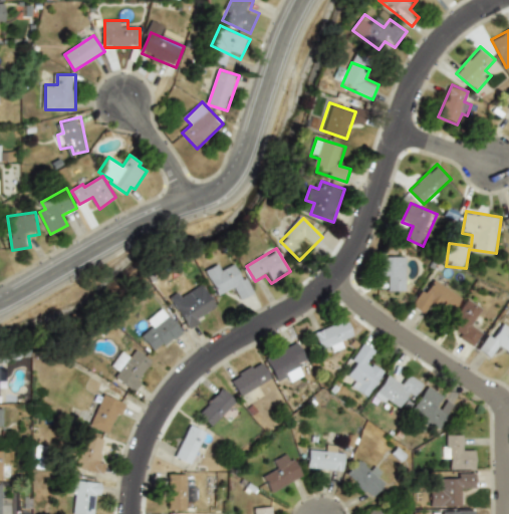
[(408,256),(387,256),(387,290),(408,290),(408,256)]
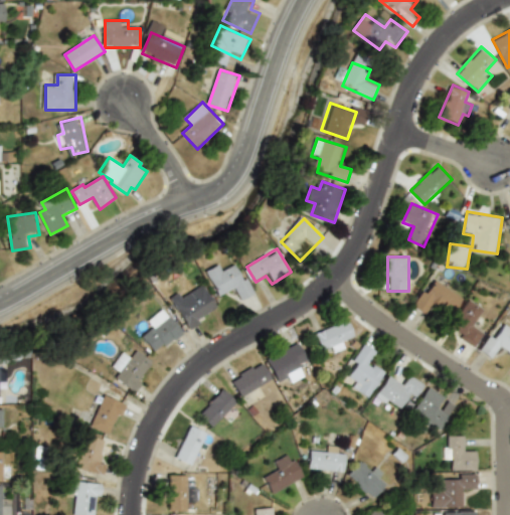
[(218,300),(237,291),(240,299),(253,293),(241,265),(228,271),(224,262),(206,270),(218,300)]
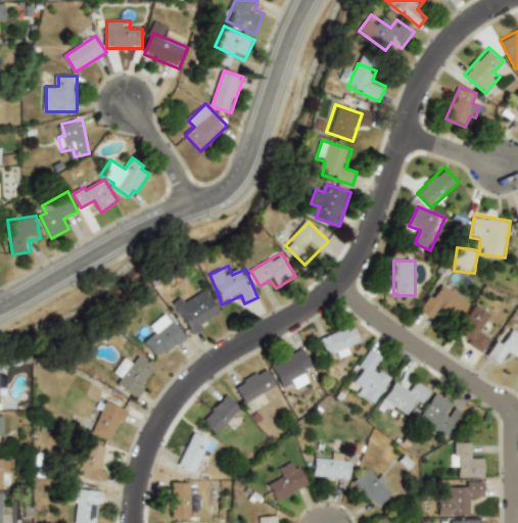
[(459,320),(471,302),(441,281),(421,308),(432,317),(439,306),(459,320)]
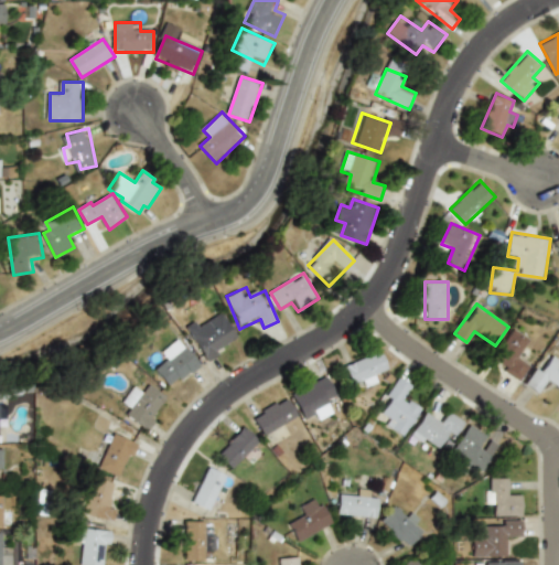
[(207,361),(240,341),(224,313),(205,326),(200,318),(186,327),(207,361)]
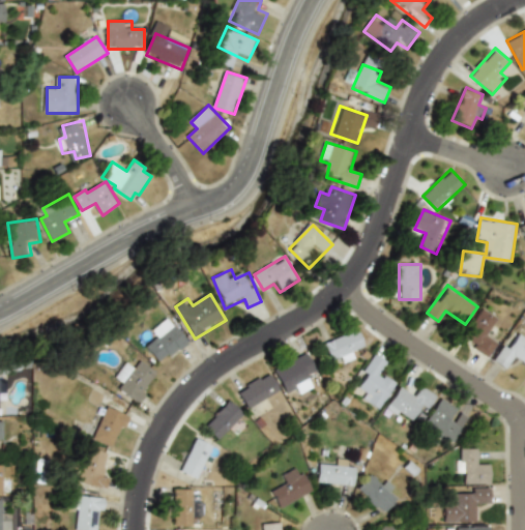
[(462,337),(489,356),(499,343),(490,336),(501,320),(484,307),(462,337)]
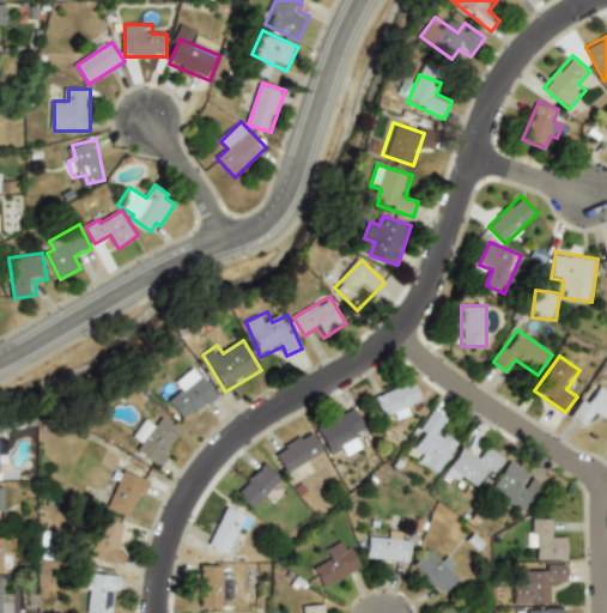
[(175,383),(183,392),(171,404),(188,423),(219,394),(194,365),(175,383)]
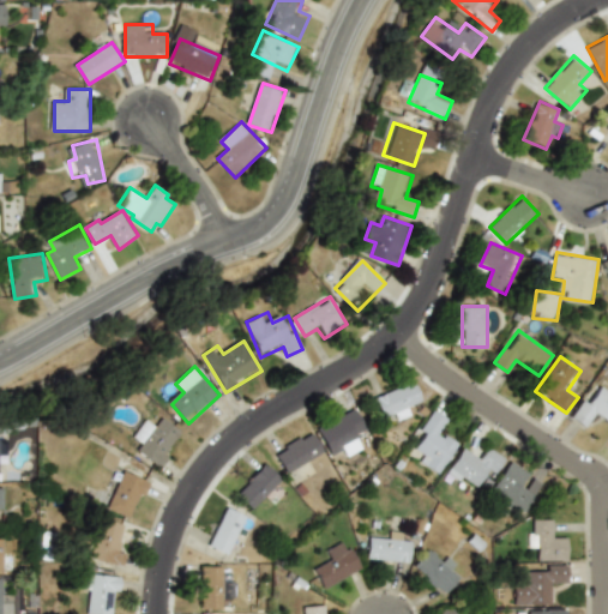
[(414,380),(375,398),(384,419),(423,401),(414,380)]
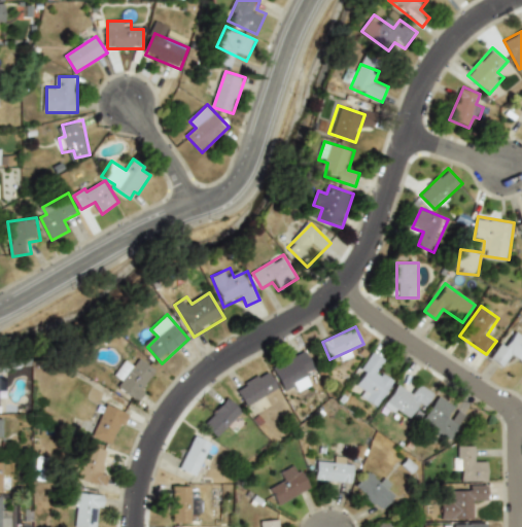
[(521,339),(511,331),(493,358),(501,363),(509,353),(521,361),(521,339)]
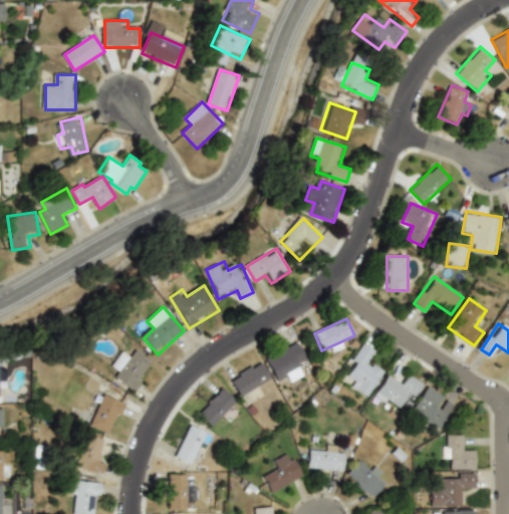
[(266,358),(275,375),(289,367),(293,374),(311,364),(298,341),(266,358)]
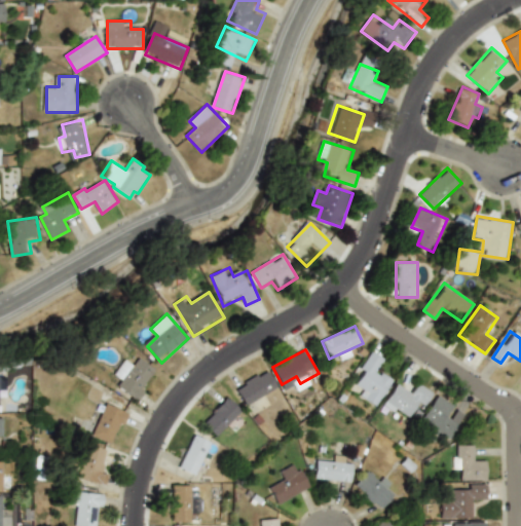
[(395,377),(376,368),(383,355),(372,350),(356,380),(364,385),(359,396),(378,407),(395,377)]
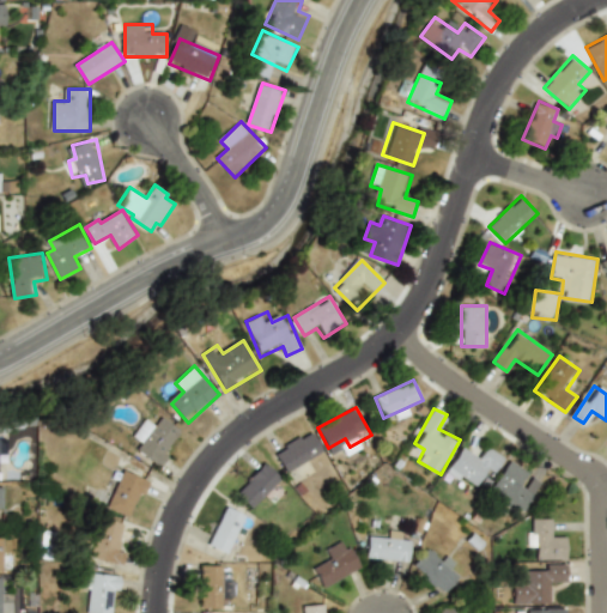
[(186,431),(163,417),(157,426),(146,419),(137,434),(146,439),(139,451),(163,467),(186,431)]
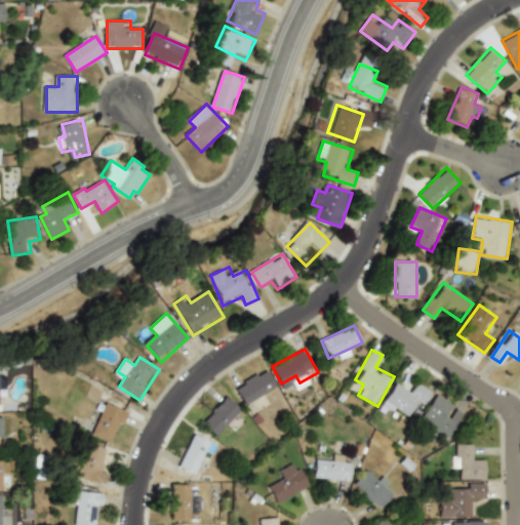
[(268,393),(279,387),(269,369),(236,390),(247,405),(255,400),(262,410),(274,402),(268,393)]
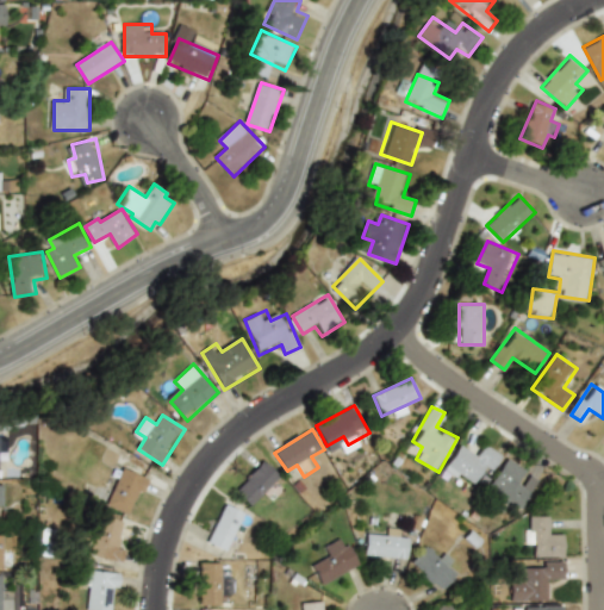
[(504,454),(483,440),(475,452),(462,443),(446,471),(472,486),(480,472),(490,478),(504,454)]
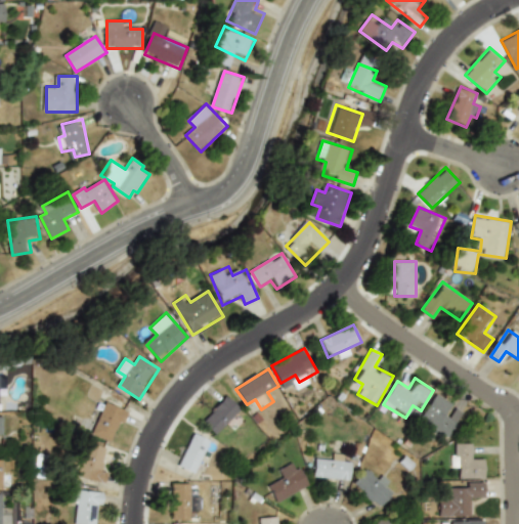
[(447,440),(466,411),(437,393),(419,422),(447,440)]
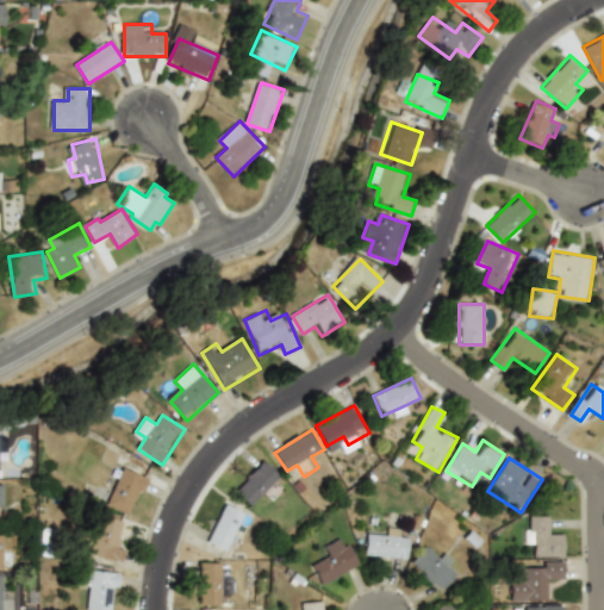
[(251,506),(266,493),(274,502),(291,486),(266,460),(235,487),(251,506)]
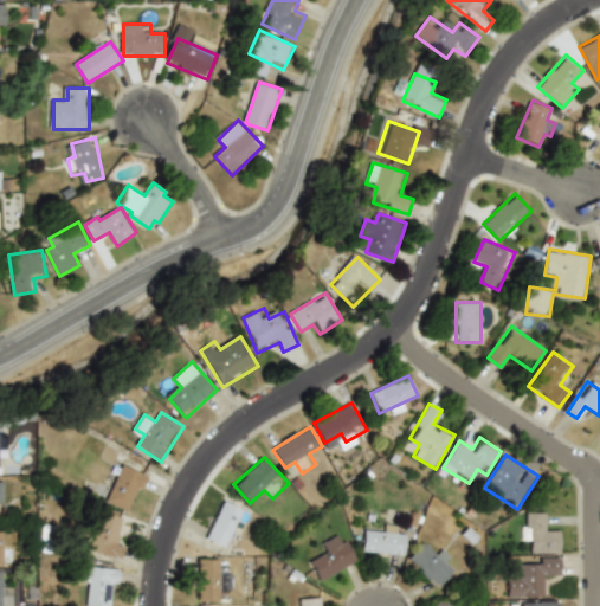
[(134,513),(149,475),(122,463),(107,501),(134,513)]
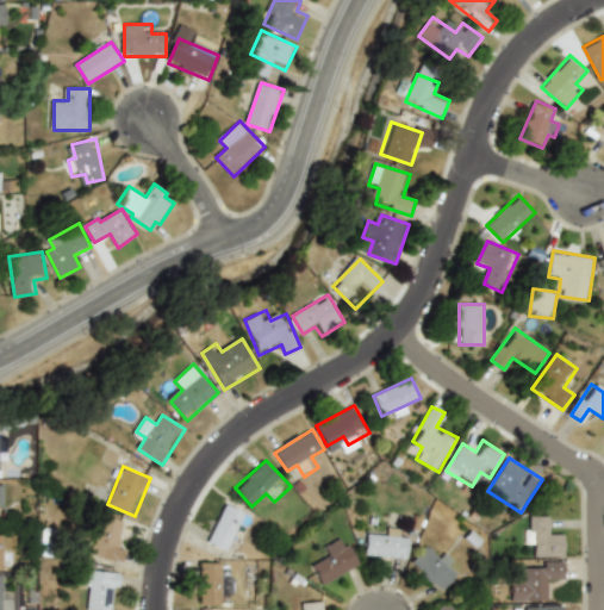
[(209,542),(228,552),(247,512),(226,503),(209,542)]
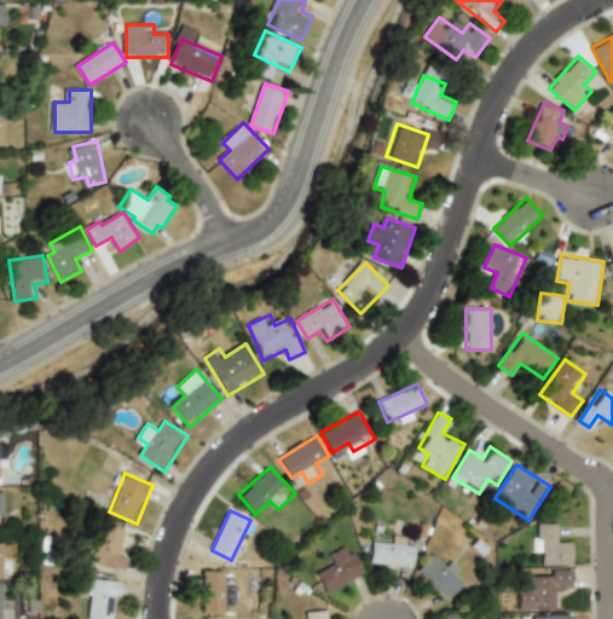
[(574,565),(574,537),(561,537),(561,524),(536,524),(536,553),(547,553),(547,565),(574,565)]
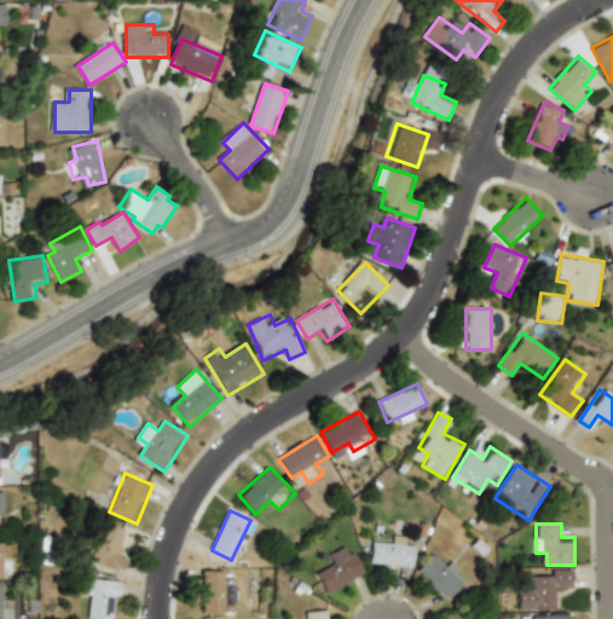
[(370,565),(412,565),(414,537),(385,536),(385,543),(370,543),(370,565)]
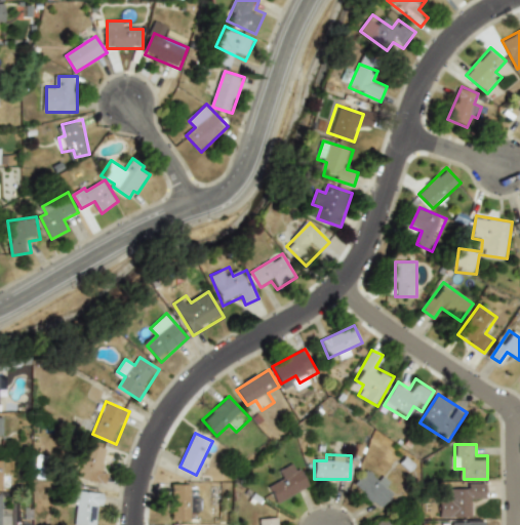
[(104,482),(108,463),(83,457),(79,476),(104,482)]
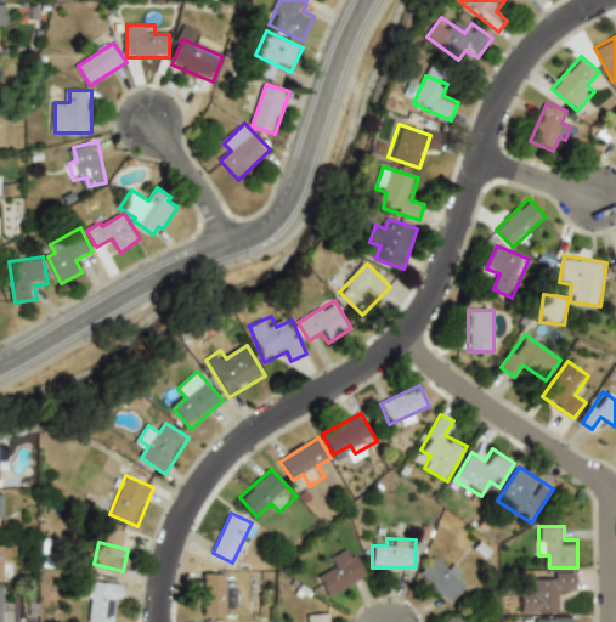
[(317,577),(328,597),(366,576),(350,547),(326,560),(332,570),(317,577)]
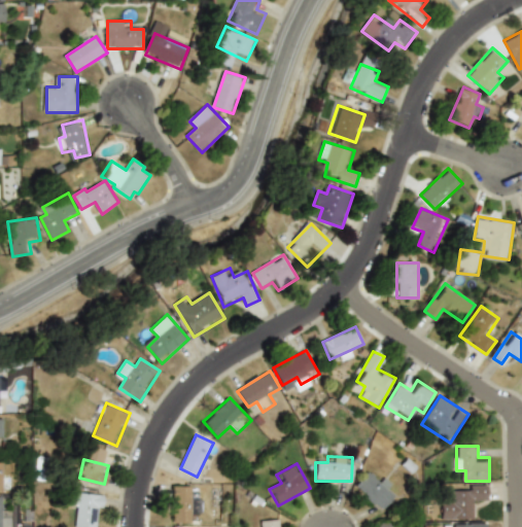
[(388,490),(392,485),(380,473),(377,477),(368,469),(353,487),(382,512),(395,496),(388,490)]
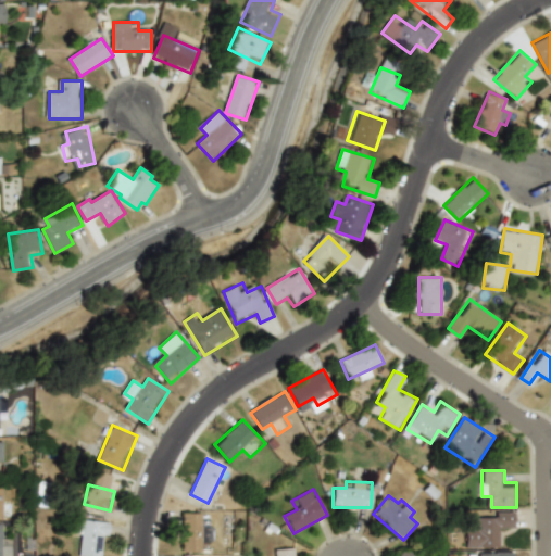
[(184,551),(204,551),(204,512),(184,512),(184,551)]
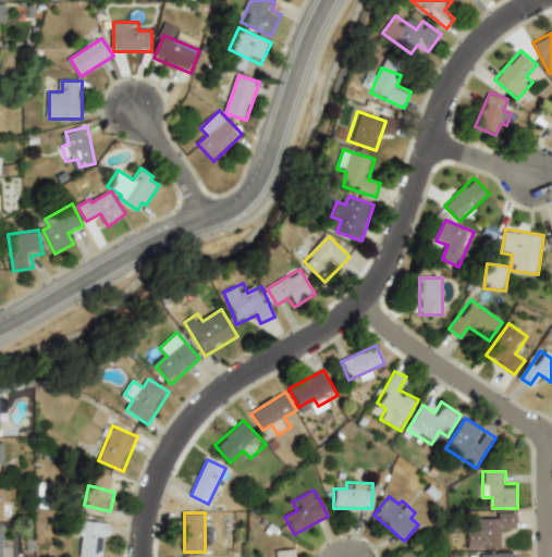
[(467,518),(467,548),(501,548),(501,529),(516,529),(516,512),(498,512),(498,518),(467,518)]
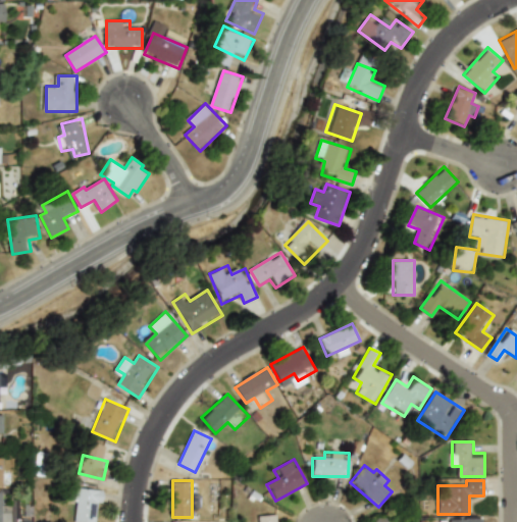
[(101,521),(104,489),(80,487),(76,521),(101,521)]
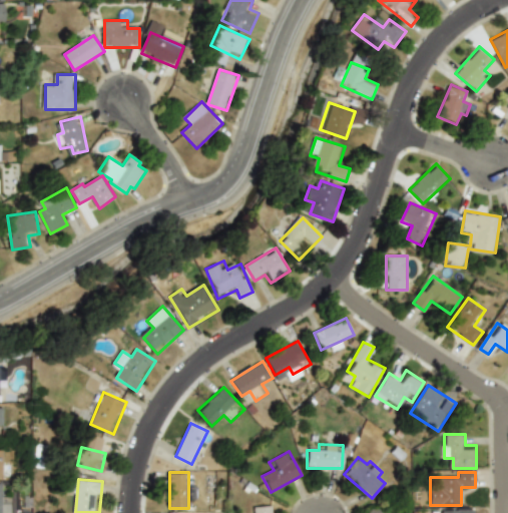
[(0,512),(8,512),(8,509),(3,509),(3,483),(0,483),(0,512)]
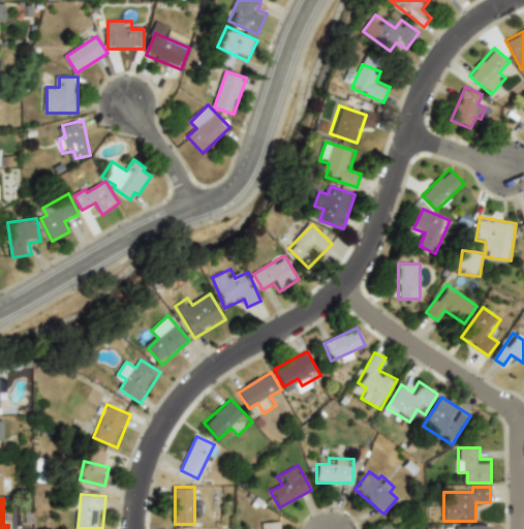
[(202,517),(202,501),(193,501),(194,517),(202,517)]
